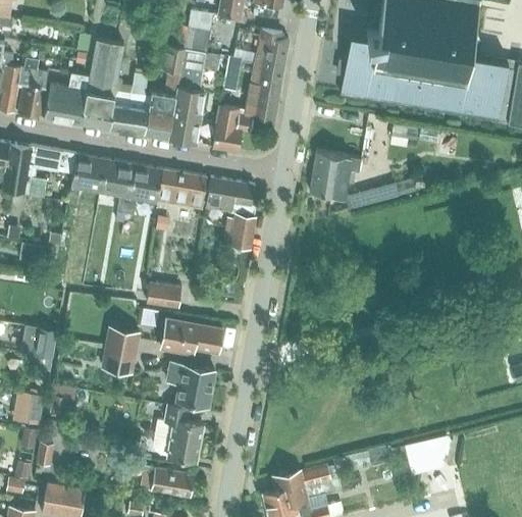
[(16,0),(0,0),(0,17),(9,19),(11,0),(16,1),(16,0)]
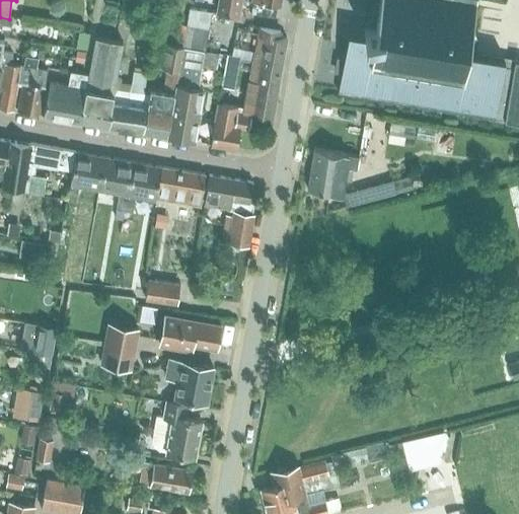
[(220,0),(217,16),(238,19),(241,0),(220,0)]
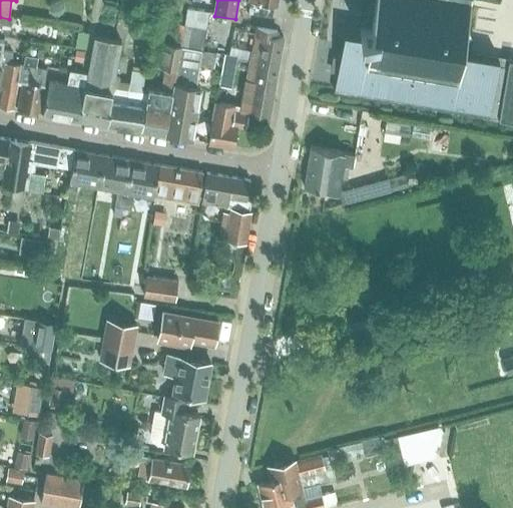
[(248,0),(248,5),(277,10),(278,0),(248,0)]
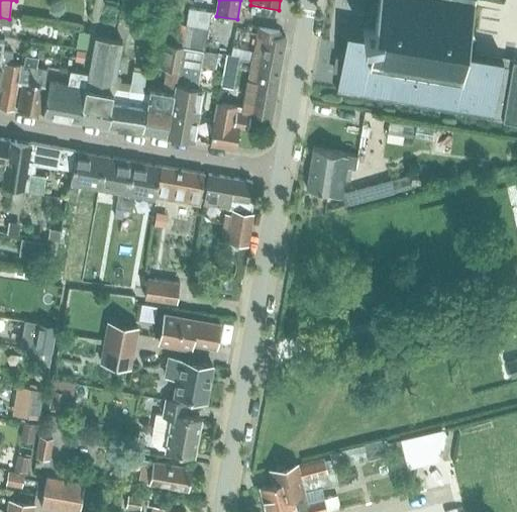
[(337,91),(336,95),(398,106),(397,109),(399,109),(399,106),(409,107),(408,111),(410,111),(410,108),(420,109),(419,113),(421,113),(422,110),(454,115),(492,122),(516,125),(516,64),(512,64),(511,71),(501,70),(503,62),(467,56),(469,40),(468,40),(469,38),(470,37),(471,36),(472,36),(472,35),(473,35),(474,34),(475,34),(475,33),(474,33),(471,28),(474,10),(476,2),(475,0),(380,0),(374,33),(364,31),(363,38),(346,35),(344,47),(337,91)]
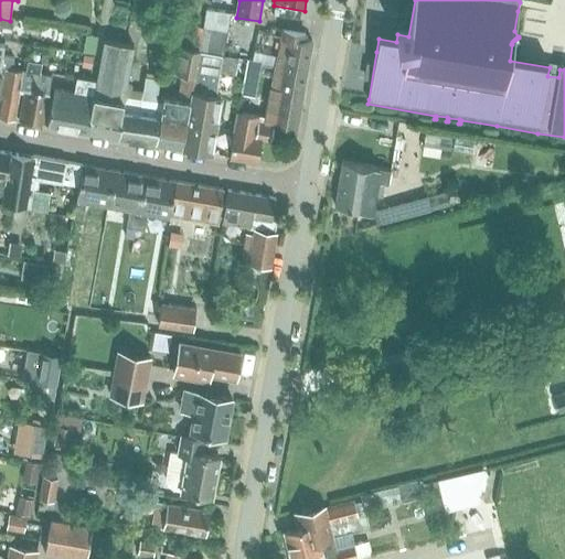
[(203,31),(201,49),(224,53),(231,15),(206,12),(203,31)]
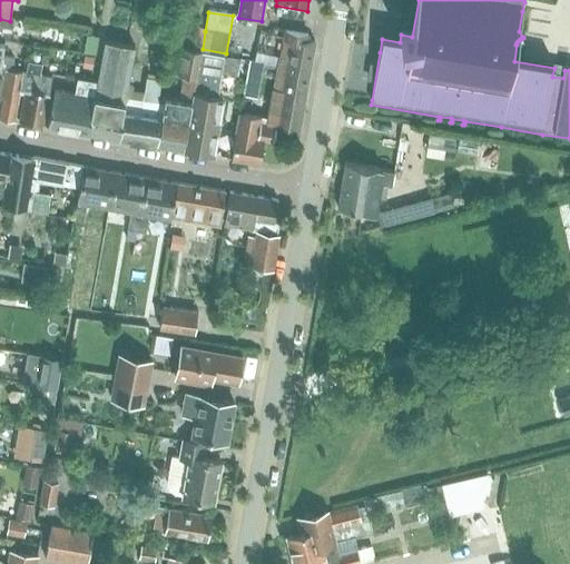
[(10,21),(0,19),(0,45),(5,46),(1,45),(3,31),(15,33),(16,22),(10,21)]
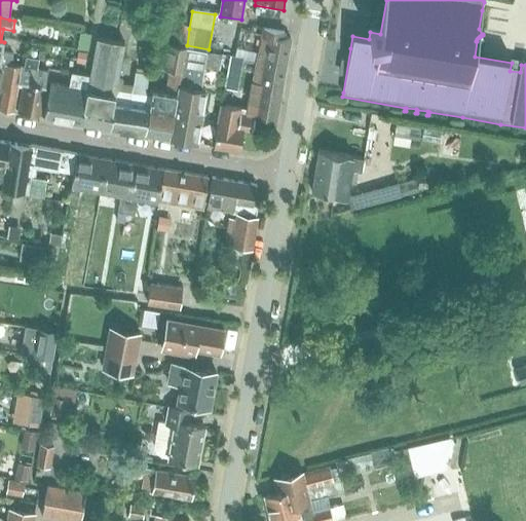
[(249,40),(249,26),(234,26),(235,40),(249,40)]
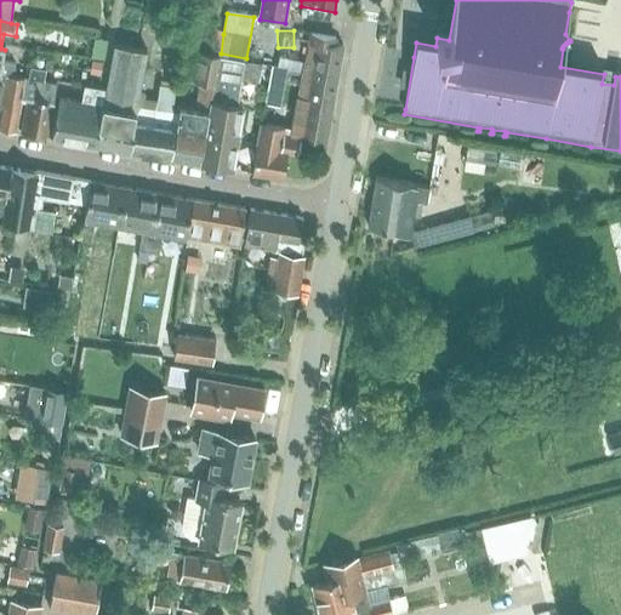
[(330,126),(343,49),(335,47),(336,41),(309,36),(291,138),(319,143),(322,125),(330,126)]
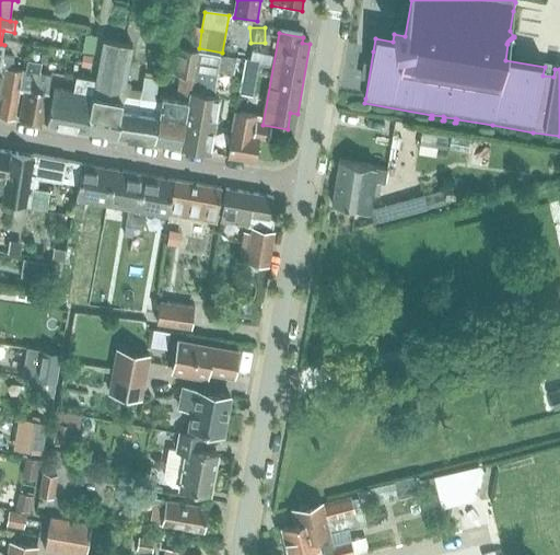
[(85,41),(82,55),(94,57),(96,43),(85,41)]
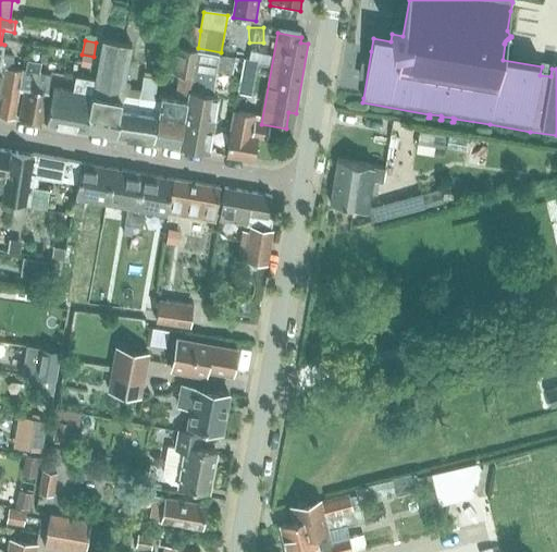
[(2,59),(4,45),(0,44),(0,69),(12,72),(14,61),(2,59)]
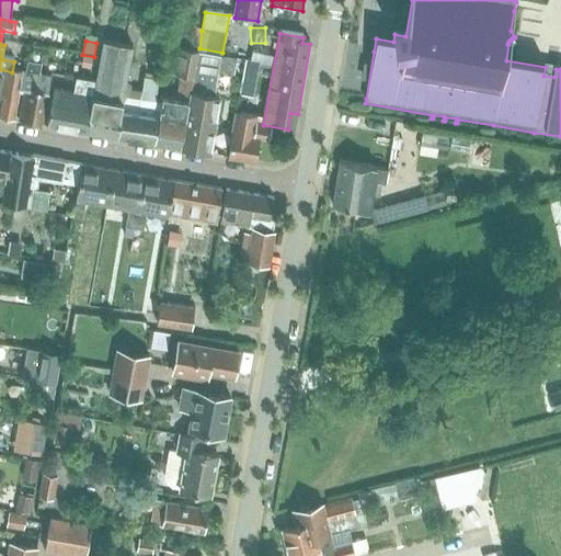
[(133,49),(103,44),(95,82),(95,83),(76,79),(76,82),(73,93),(54,90),(46,128),(87,136),(115,140),(124,98),(133,49)]
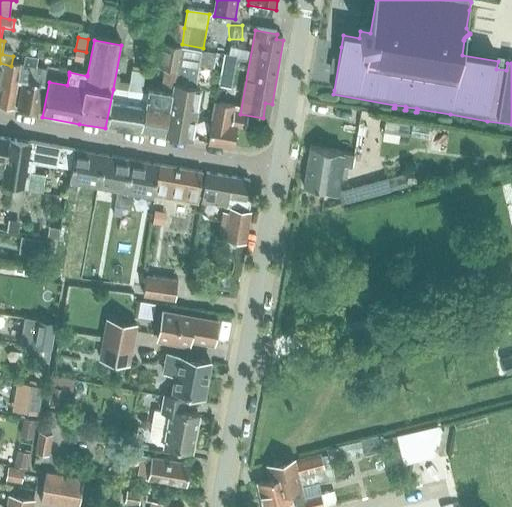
[(177,71),(180,49),(162,45),(158,68),(165,70),(161,94),(148,91),(148,95),(141,134),(165,138),(173,86),(176,71),(177,71)]
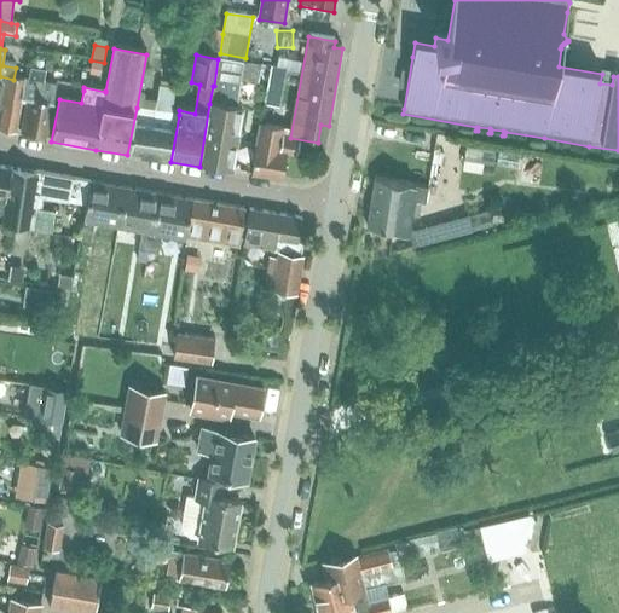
[(244,64),(218,59),(214,86),(213,86),(209,104),(200,167),(231,173),(242,109),(237,108),(239,94),(238,94),(244,64)]
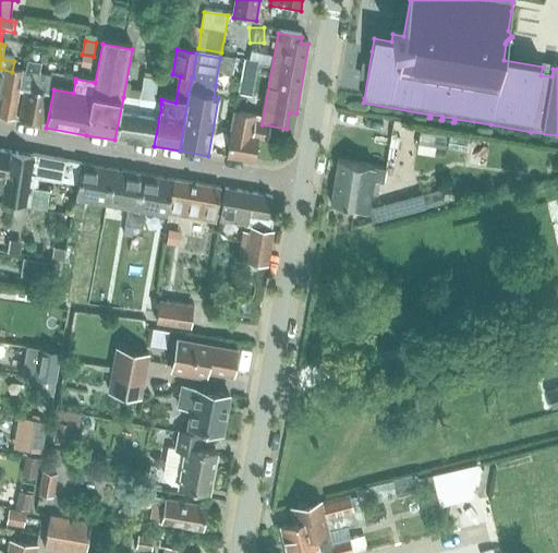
[(91,72),(93,61),(83,59),(81,70),(91,72)]
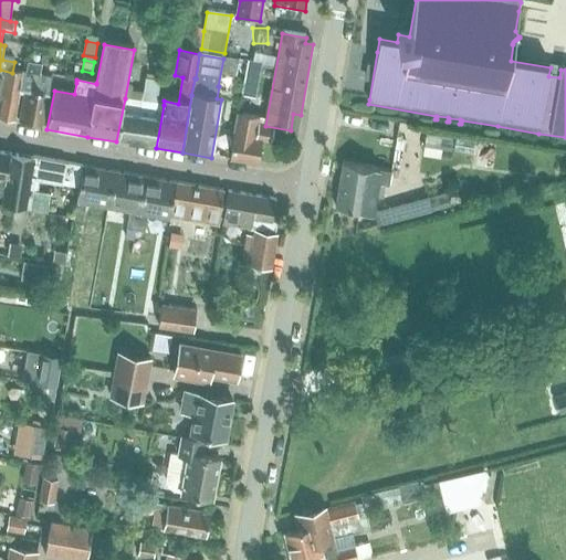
[(25,75),(23,74),(21,92),(24,93),(21,113),(19,124),(20,124),(43,128),(52,80),(40,77),(42,66),(28,64),(25,75)]
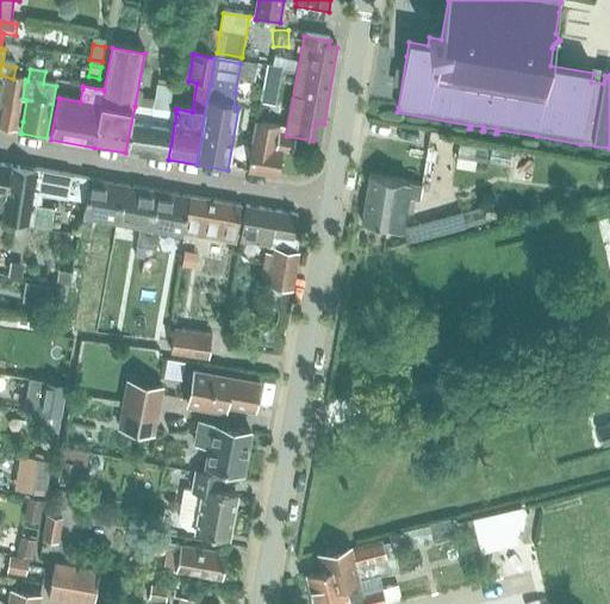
[(22,99),(23,99),(25,80),(13,79),(0,75),(0,109),(1,110),(0,119),(0,130),(16,134),(20,103),(22,99)]
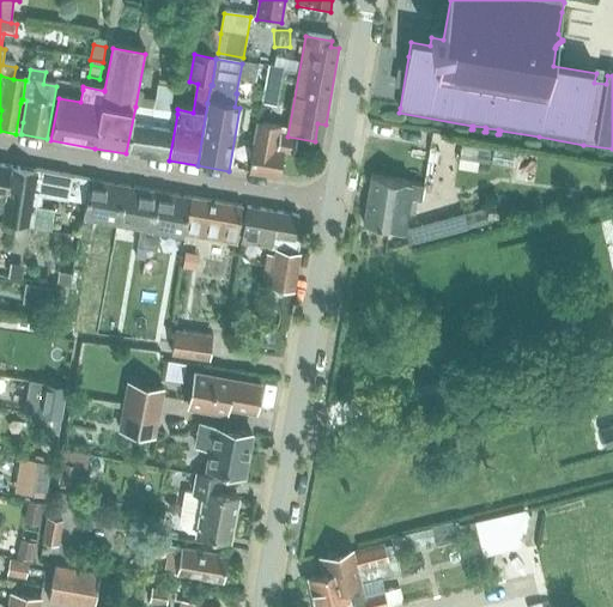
[(266,85),(261,109),(271,110),(275,87),(266,85)]
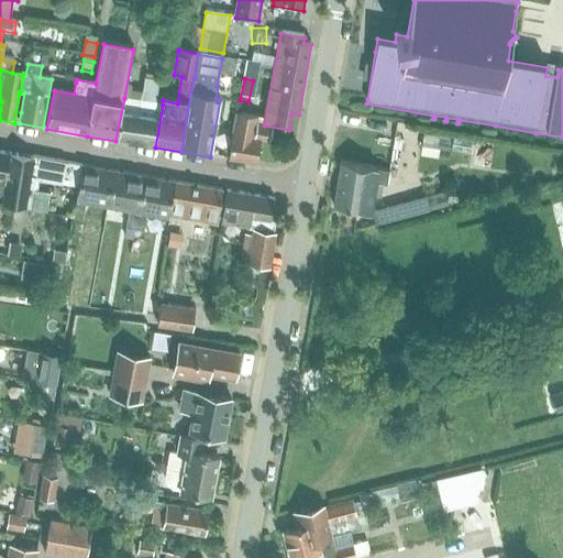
[(155,148),(163,105),(141,101),(139,117),(122,113),(124,98),(116,141),(155,148)]
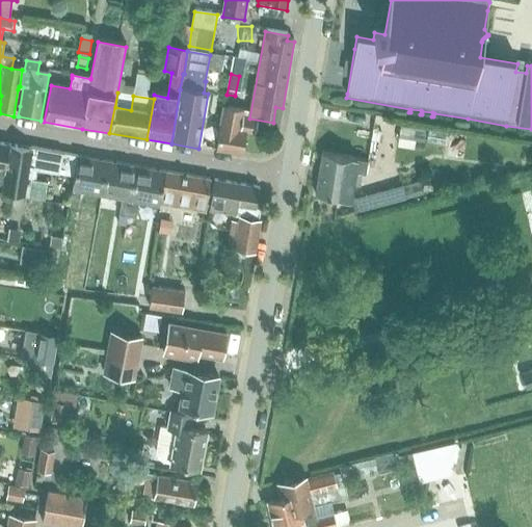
[(255,135),(257,125),(258,121),(241,117),(242,112),(222,108),(219,127),(216,152),(242,156),(245,133),(255,135)]
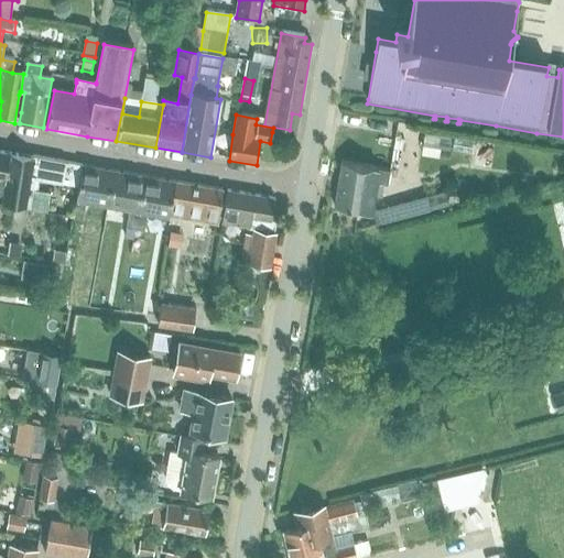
[(391,157),(401,160),(404,135),(394,134),(391,157)]
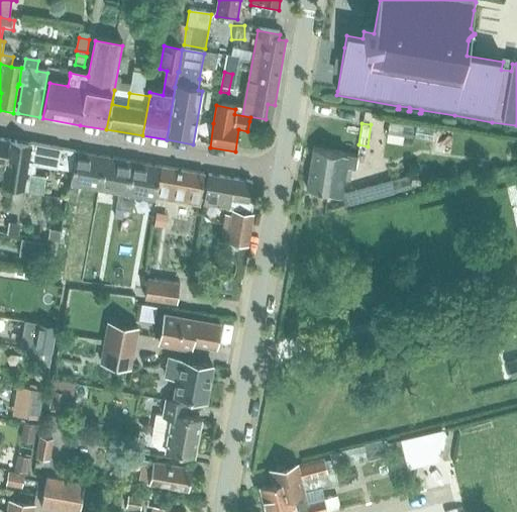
[(389,127),(387,138),(402,140),(404,129),(389,127)]
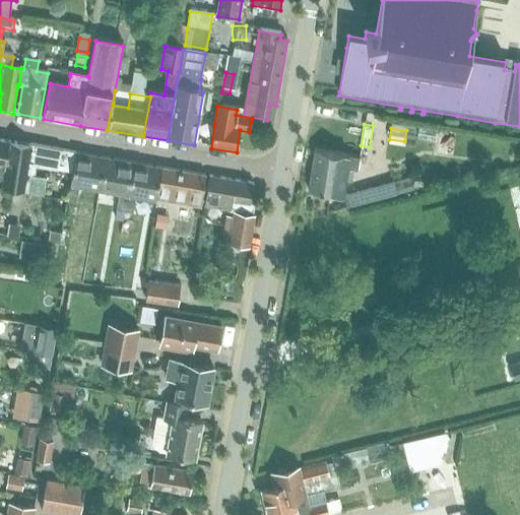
[(30,174),(31,168),(37,169),(70,174),(73,154),(30,146),(30,147),(0,141),(0,176),(4,177),(2,191),(27,195),(30,178),(30,174)]
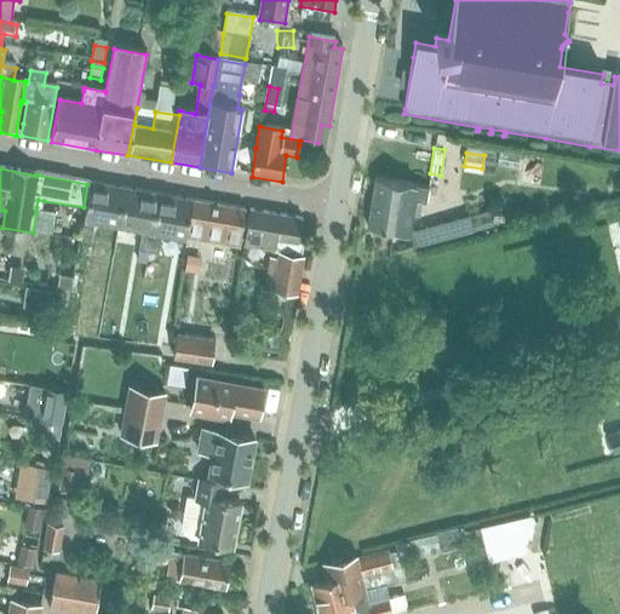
[(426,207),(429,189),(377,181),(368,230),(409,236),(412,218),(419,219),(422,206),(426,207)]
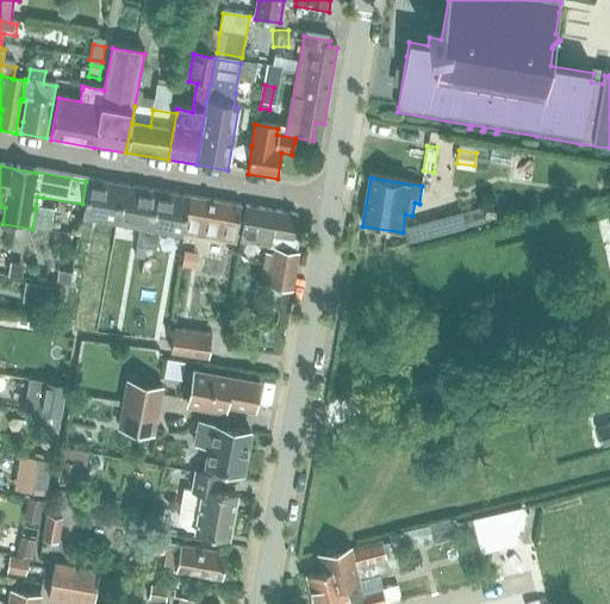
[(116,226),(123,187),(89,181),(82,220),(80,238),(89,241),(93,223),(116,226)]
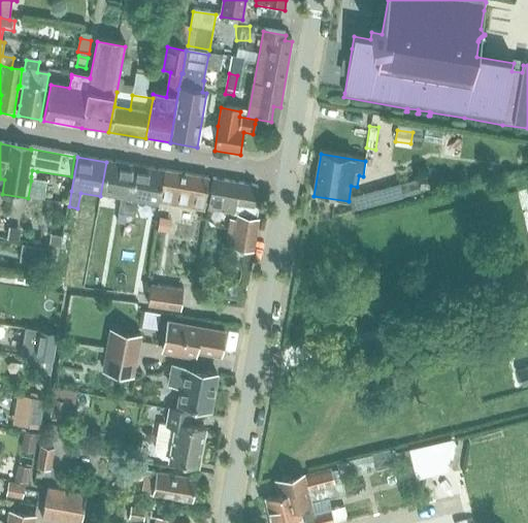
[(106,162),(100,196),(121,200),(118,216),(127,217),(135,167),(106,162)]
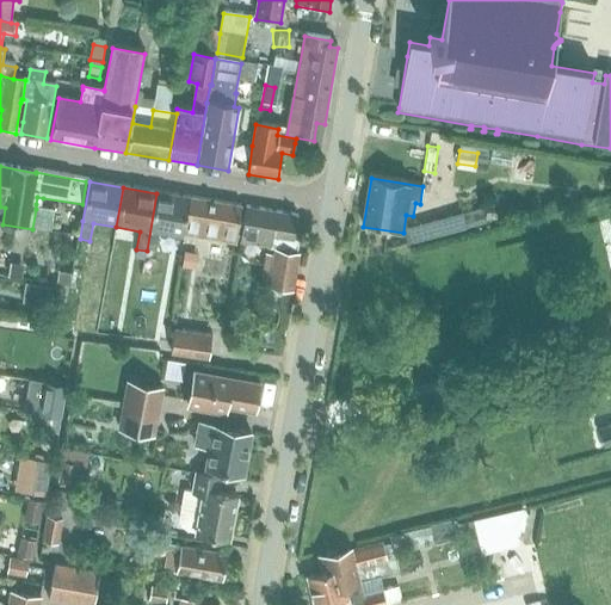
[(156,193),(147,251),(156,253),(159,235),(183,239),(184,236),(190,201),(156,193)]
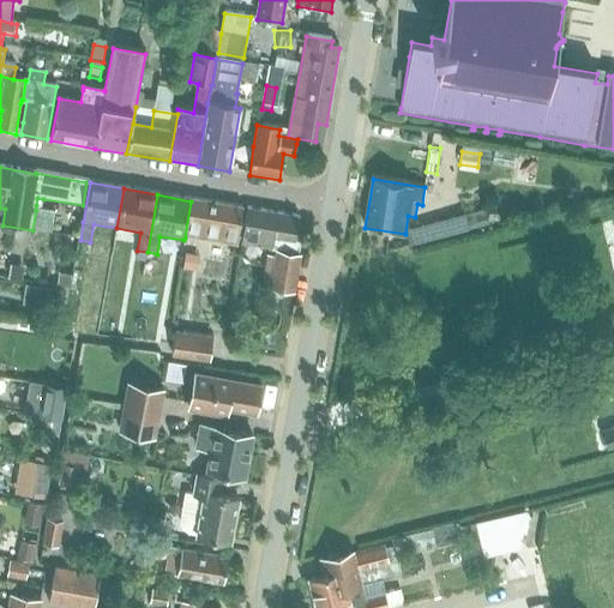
[(191,202),(185,238),(238,246),(242,210),(193,202),(191,202)]
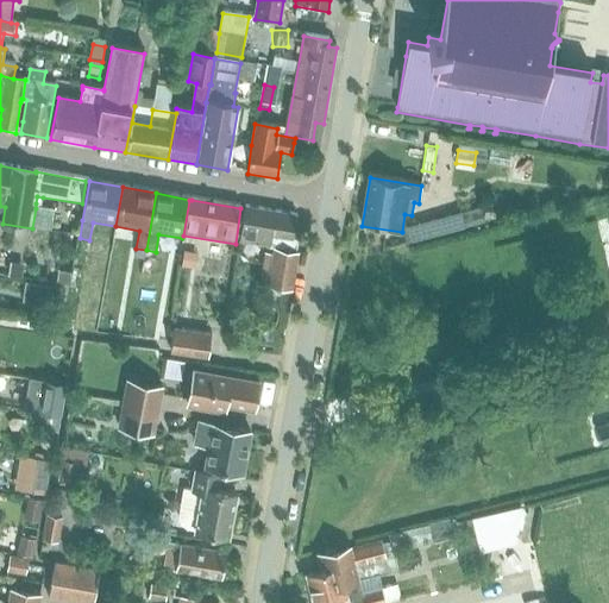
[(293,240),(296,221),(297,218),(245,208),(239,242),(270,247),(269,250),(274,251),(274,250),(296,253),(297,242),(293,240)]
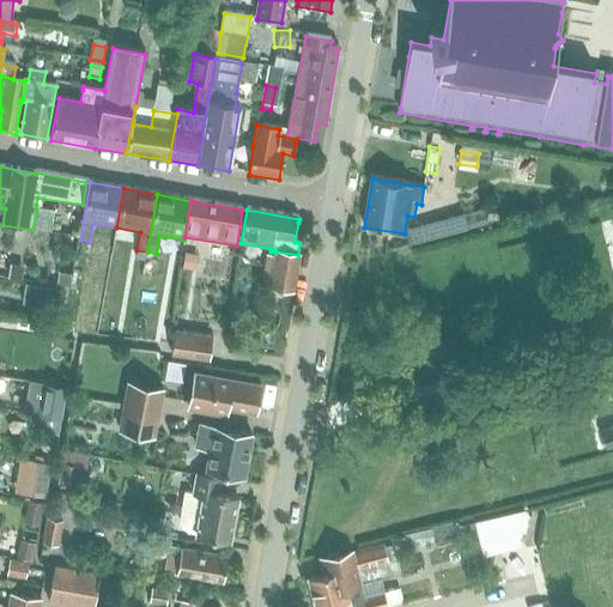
[(483,213),(465,218),(469,234),(487,229),(483,213)]
